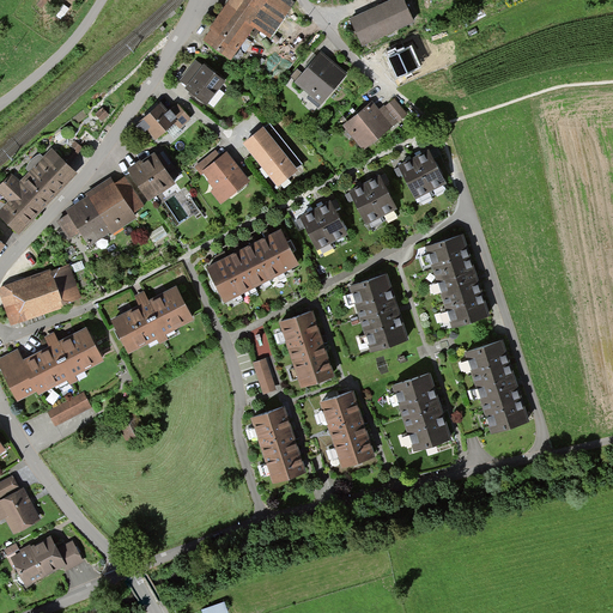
[(258,25),(274,36),(297,1),(296,0),(234,0),(222,18),(212,32),(207,40),(236,59),(258,25)]
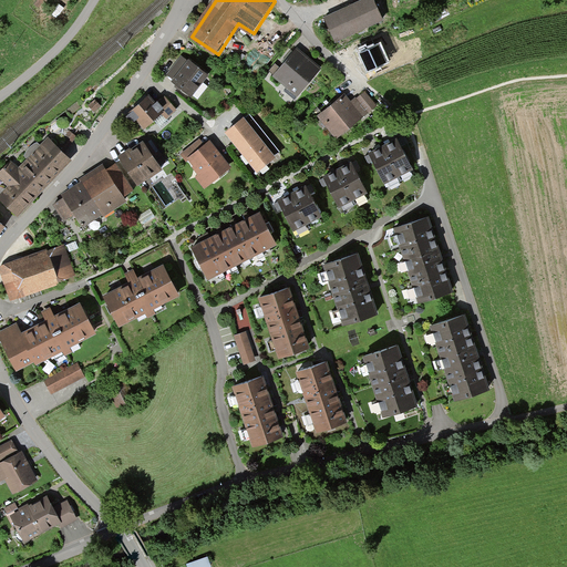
[(337,41),(387,20),(377,0),(364,0),(327,17),(337,41)]
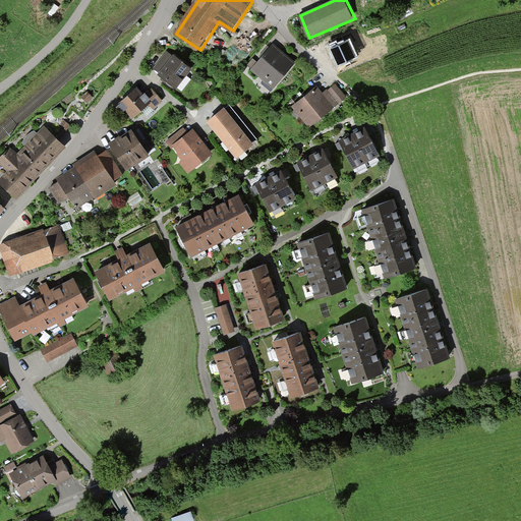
[(250,70),(273,88),(294,62),(272,44),(250,70)]
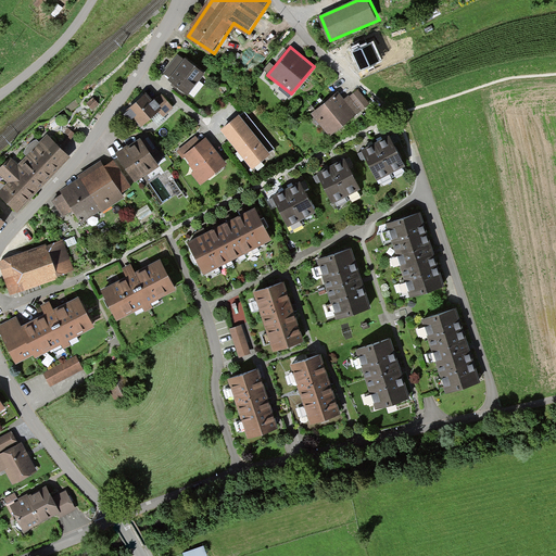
[(164,73),(169,77),(184,60),(177,55),(164,73)]
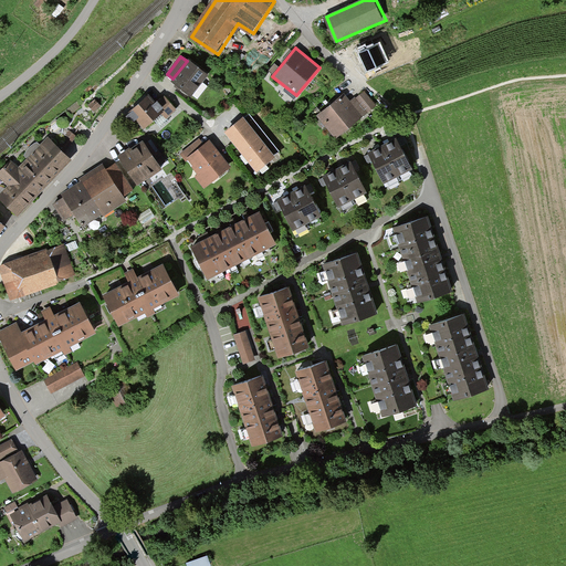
[(191,96),(208,75),(188,59),(187,61),(173,79),(171,81),(179,87),(191,96)]
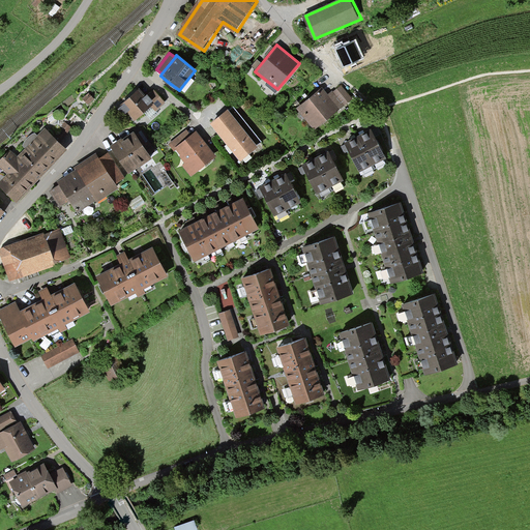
[(295,108),(311,127),(350,99),(339,84),(325,94),(321,89),(295,108)]
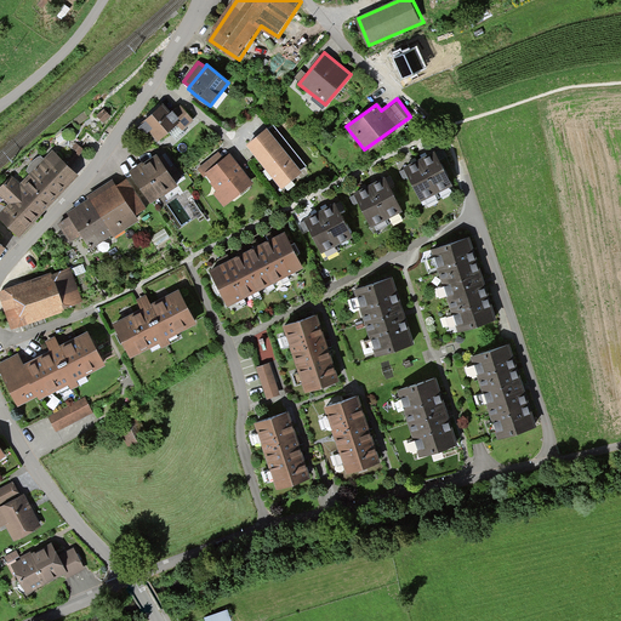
[(148,129),(158,138),(177,120),(184,127),(193,120),(181,107),(171,115),(161,106),(143,123),(148,129)]
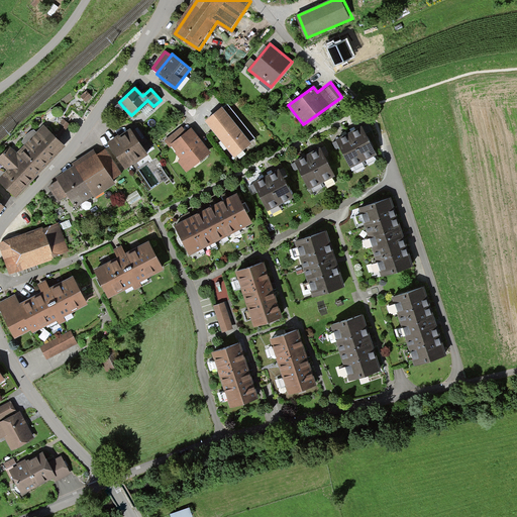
[(87,91),(81,96),(86,102),(92,97),(87,91)]
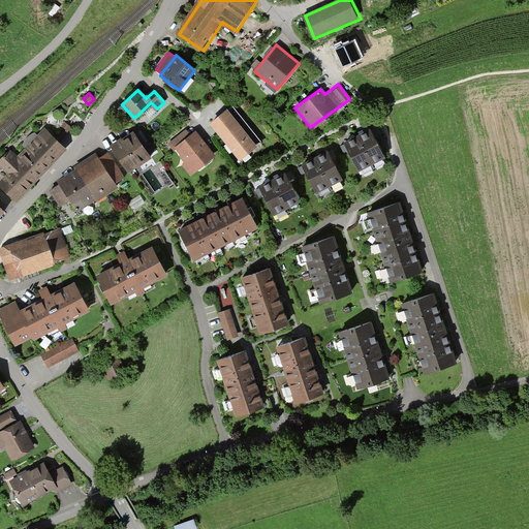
[(227,111),(210,125),(230,150),(227,153),(238,166),(259,150),(227,111)]
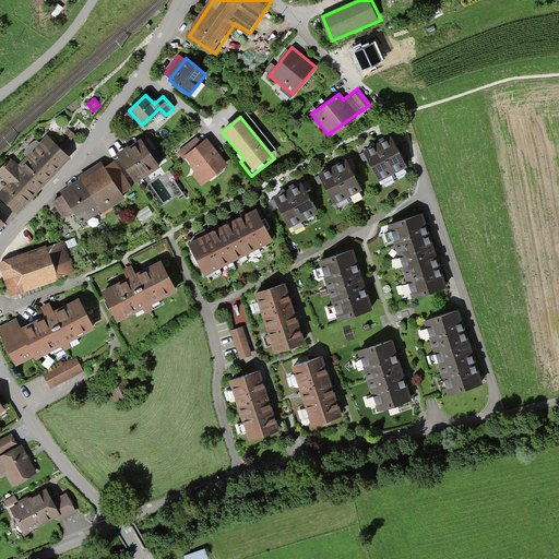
[(60,146),(64,151),(76,135),(69,129),(64,134),(68,137),(60,146)]
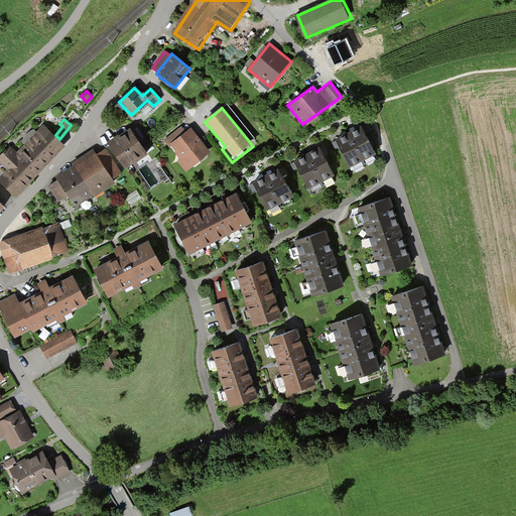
[(55,135),(44,125),(36,132),(34,130),(29,132),(24,137),(22,142),(24,144),(17,153),(10,146),(0,155),(0,163),(7,170),(0,176),(0,180),(15,197),(32,179),(41,170),(45,166),(66,146),(59,139),(55,135)]
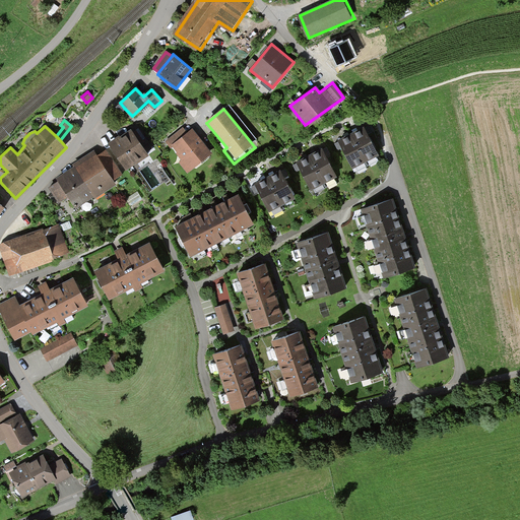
[(352,167),(378,153),(364,126),(355,130),(346,135),(338,139),(352,167)]
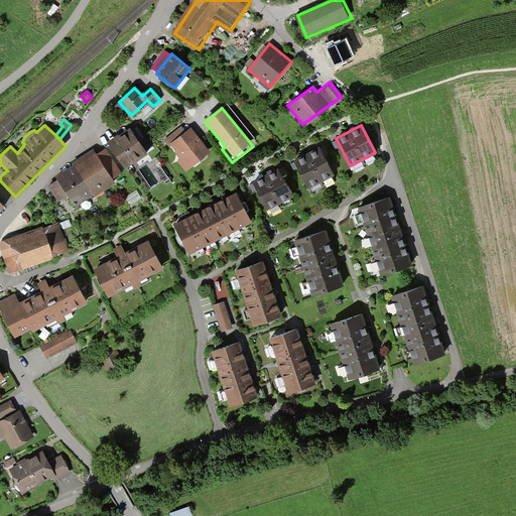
[(169,148),(171,146),(170,144),(186,132),(181,126),(164,140),(169,148)]
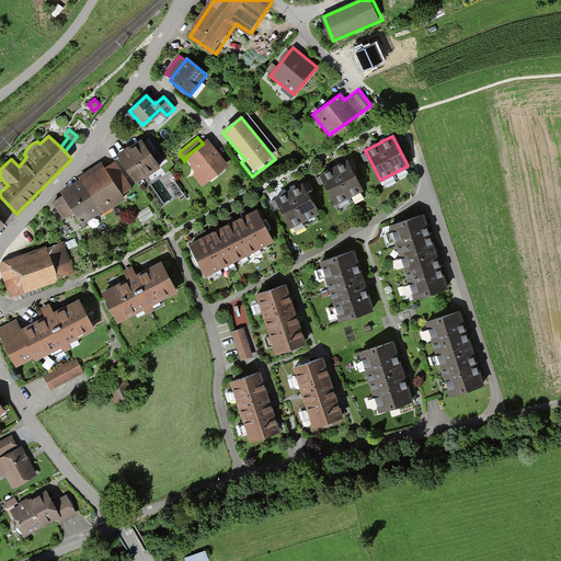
[(229,165),(209,138),(203,144),(202,144),(201,146),(185,157),(186,159),(191,164),(190,164),(196,173),(194,175),(202,186),(229,165)]
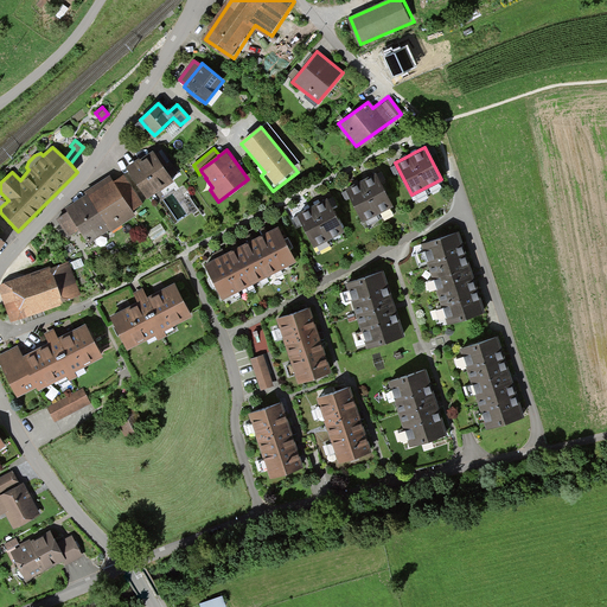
[(147,199),(173,181),(152,152),(141,159),(140,160),(139,158),(125,168),(147,199)]
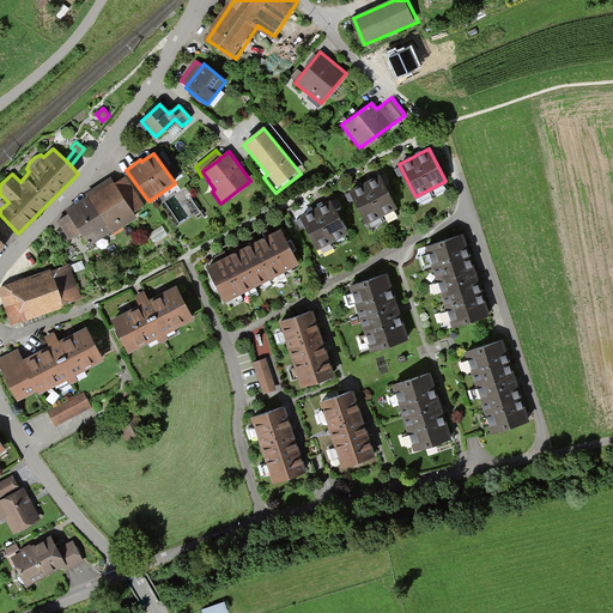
[(365,220),(395,205),(378,173),(369,177),(358,183),(349,188),(365,220)]
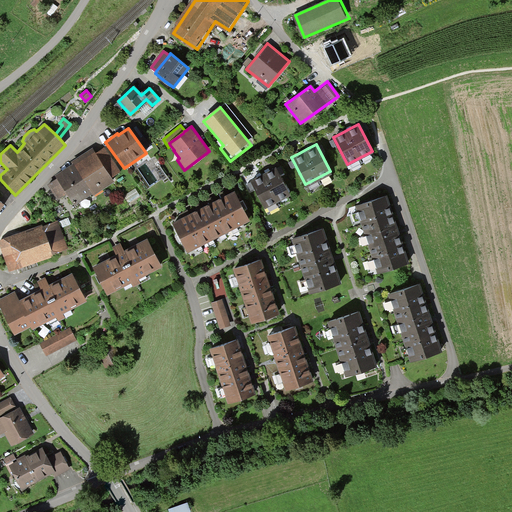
[(66,194),(74,206),(93,193),(94,195),(115,181),(113,179),(123,172),(105,146),(96,152),(93,147),(71,162),(73,165),(57,176),(58,178),(48,185),(57,200),(66,194)]
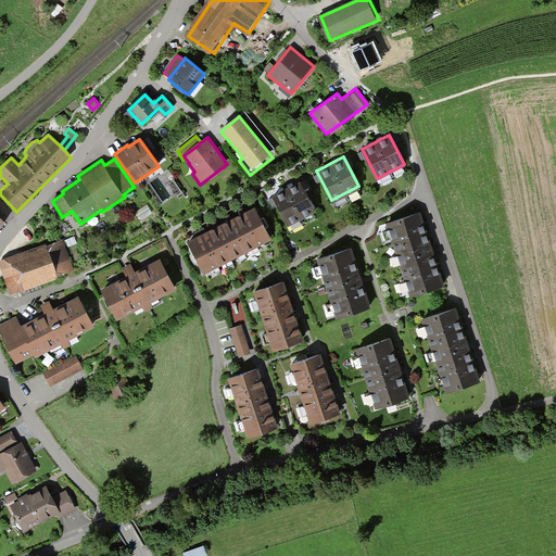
[(288,223),(314,210),(300,180),(291,185),(281,189),(273,193),(288,223)]
